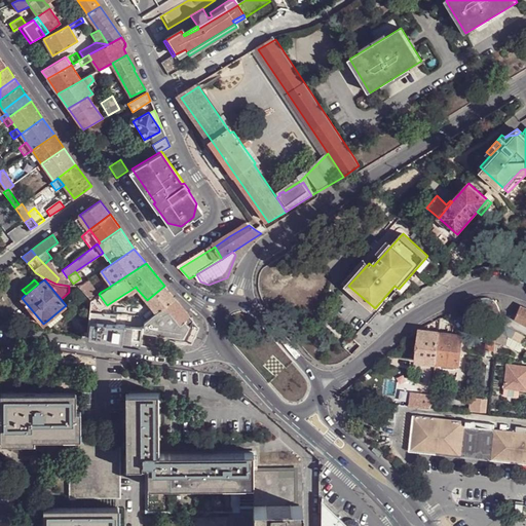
[(91,299),(99,294),(90,284),(88,279),(83,284),(78,285),(91,299)]
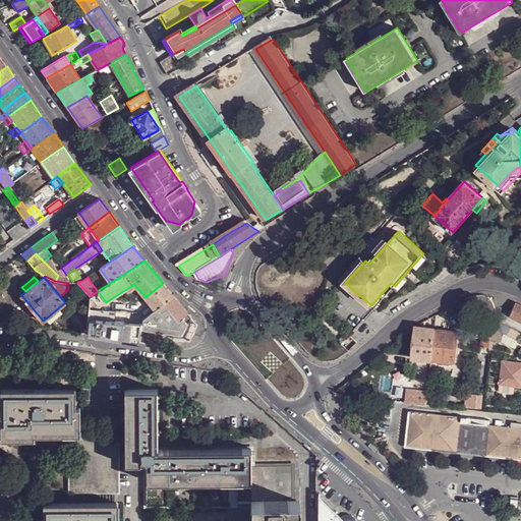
[(173,295),(163,283),(146,297),(155,309),(164,302),(173,295)]
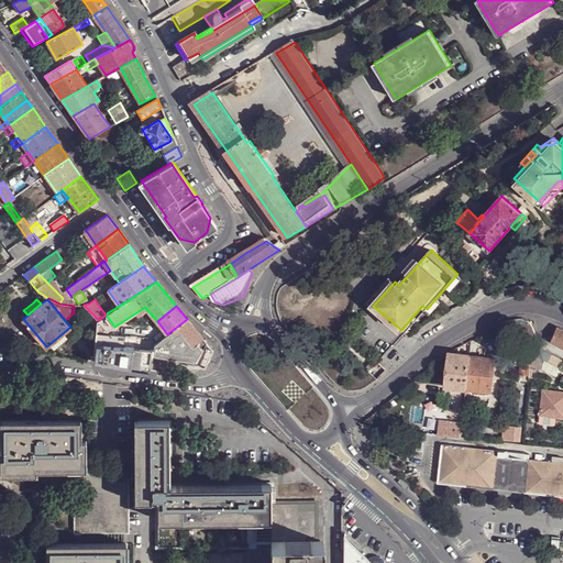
[(106,315),(98,320),(98,321),(108,331),(114,327),(106,315)]
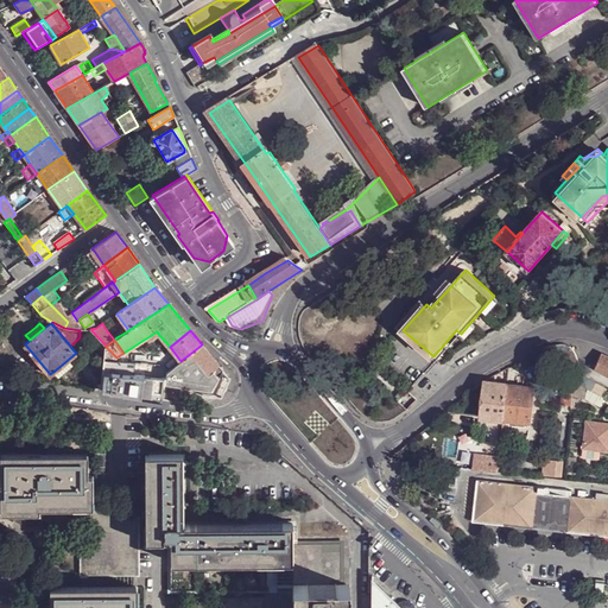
[(202,344),(191,353),(208,375),(220,366),(202,344)]
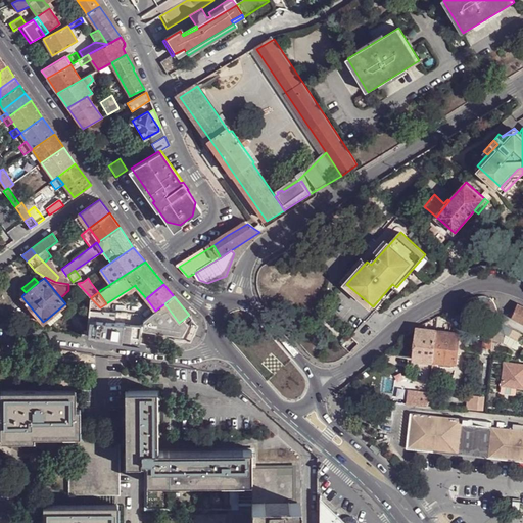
[(91,298),(90,311),(102,311),(100,307),(91,298)]
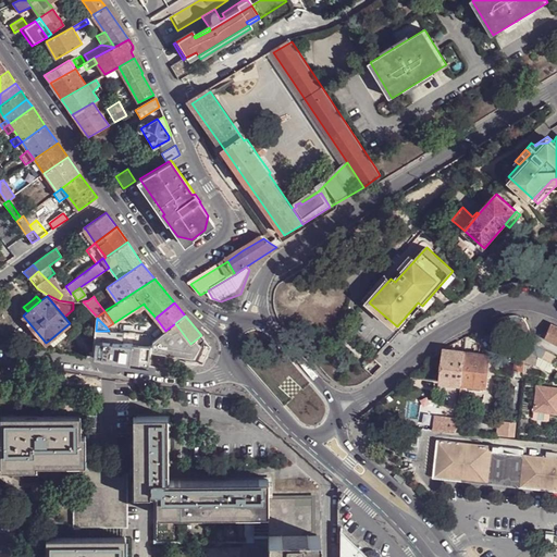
[(531,339),(523,319),(518,321),(525,342),(531,339)]
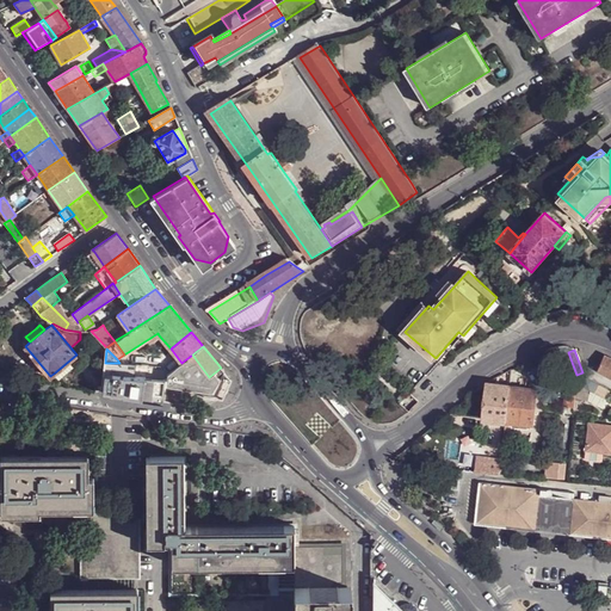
[(166,387),(211,393),(220,380),(215,374),(209,377),(192,355),(181,363),(167,376),(166,387)]
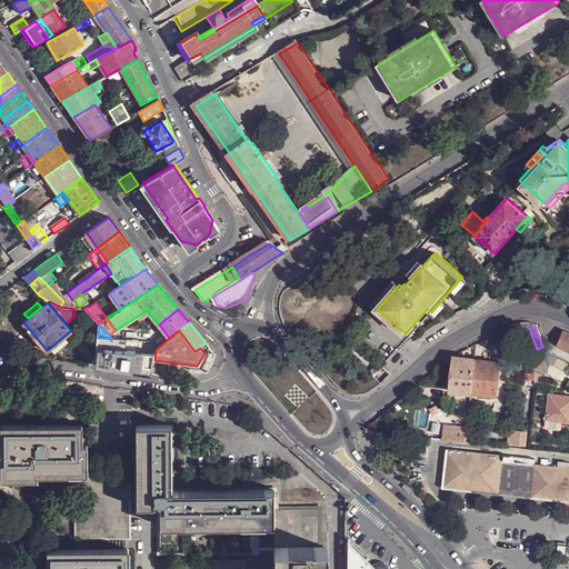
[(568,333),(562,330),(557,345),(568,349),(568,333)]
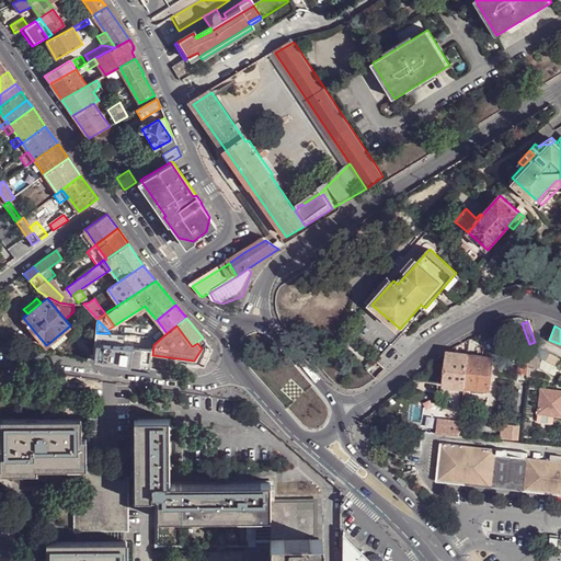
[(68,335),(64,331),(50,342),(54,347),(68,335)]
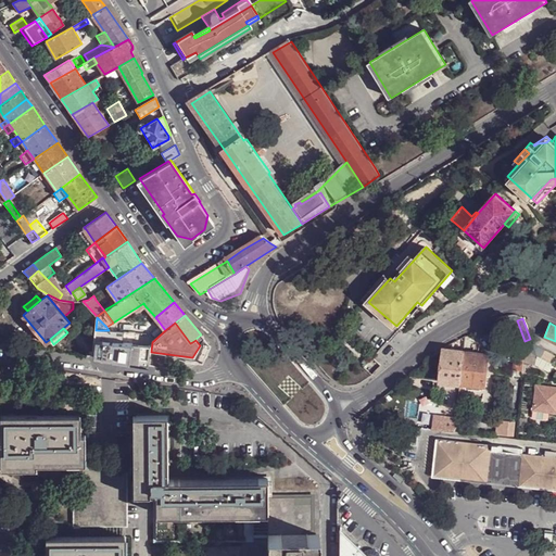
[(93,353),(100,354),(100,356),(146,363),(148,349),(121,345),(122,331),(110,331),(109,330),(96,330),(93,353)]
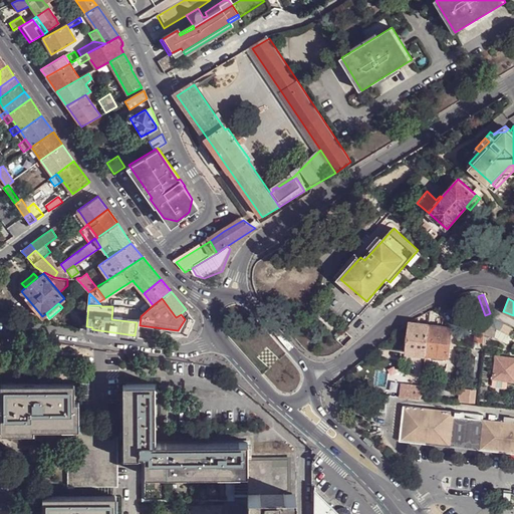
[(429,324),(411,322),(407,353),(425,354),(429,324)]
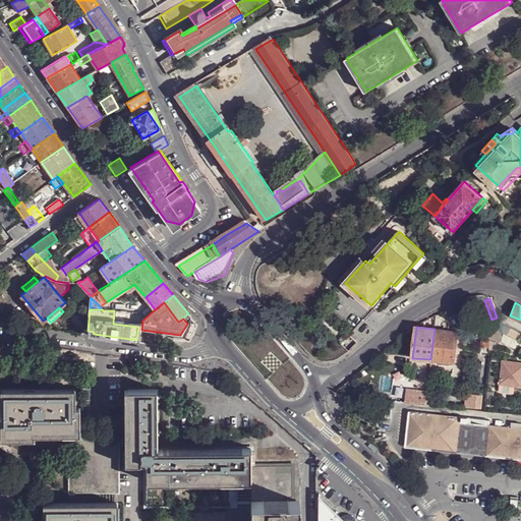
[(511,328),(507,334),(517,339),(520,332),(511,328)]
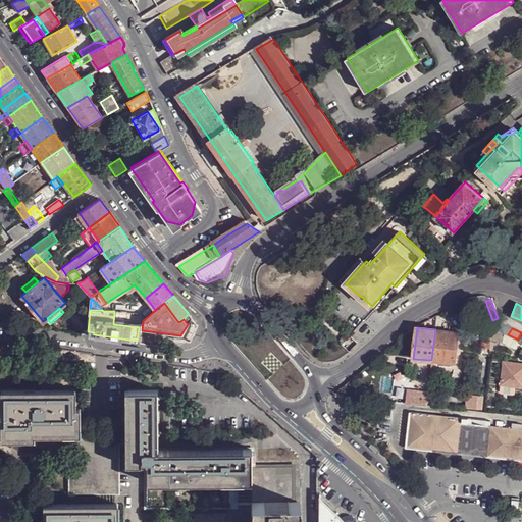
[(459,332),(435,329),(431,360),(432,361),(435,361),(455,363),(459,332)]
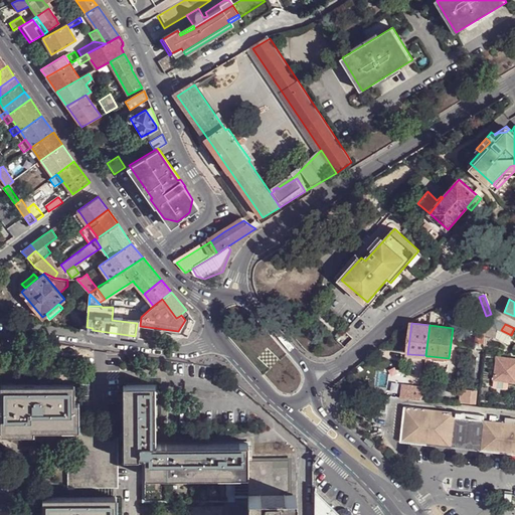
[(514,358),(497,356),(494,379),(514,381),(514,358)]
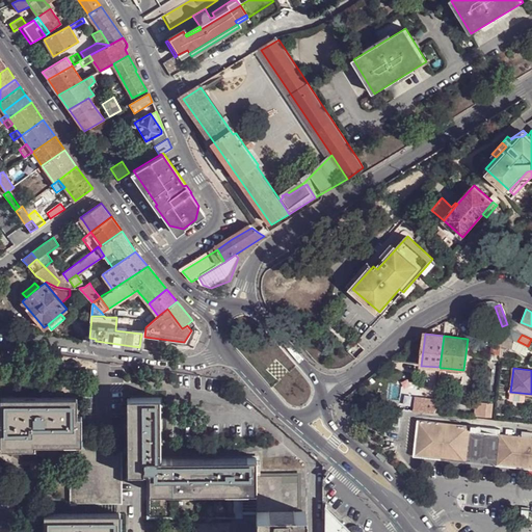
[(133,395),(134,471),(151,471),(152,455),(163,456),(162,395),(133,395)]
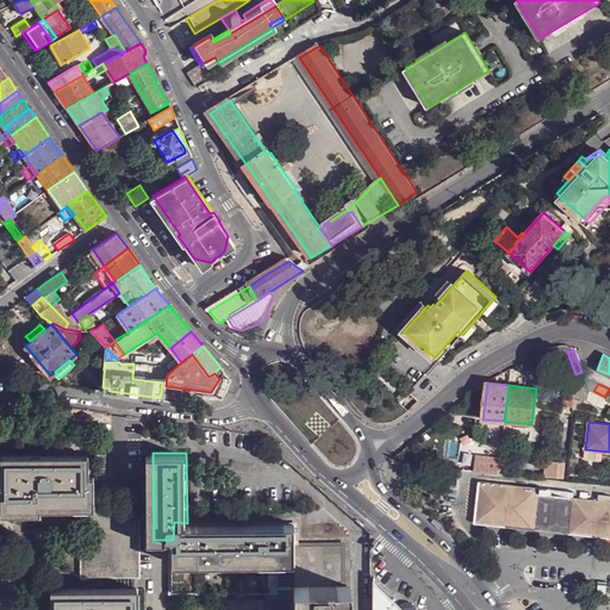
[(7,455),(8,509),(41,509),(41,504),(81,503),(93,503),(93,502),(93,481),(88,481),(88,454),(7,455)]
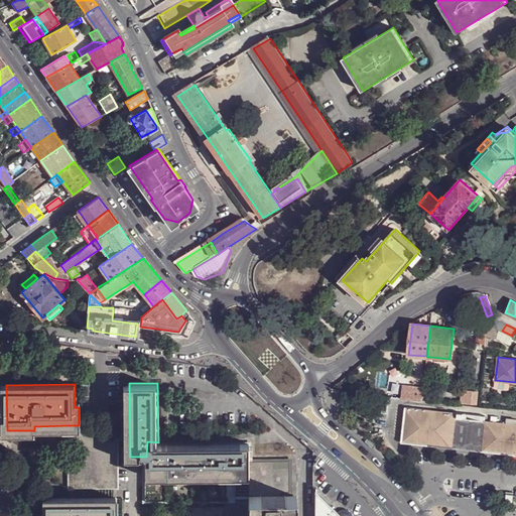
[(407,385),(403,384),(401,398),(411,399),(413,385),(407,385)]
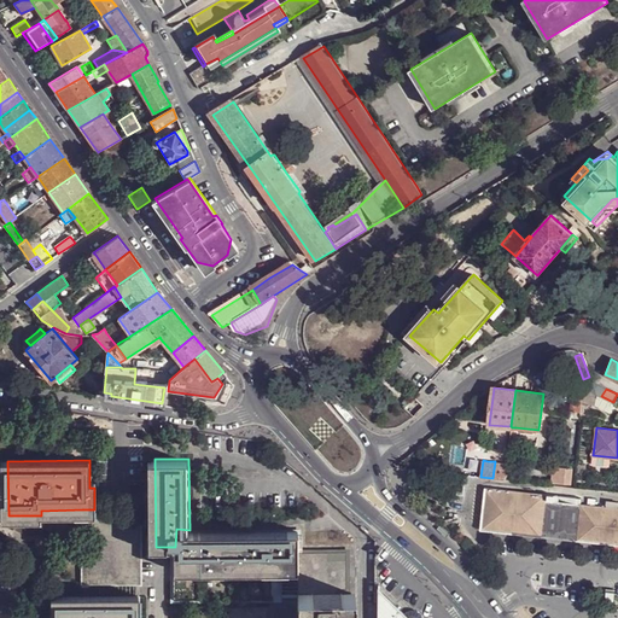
[(507,464),(495,461),(493,478),(506,479),(507,464)]
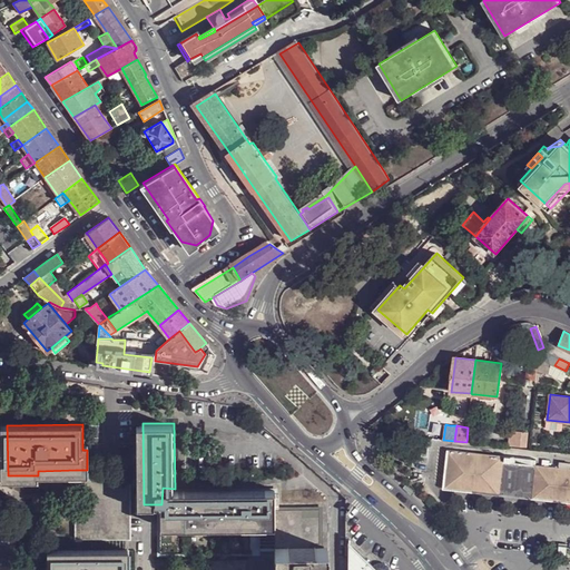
[(529,432),(509,431),(509,445),(528,448),(529,432)]
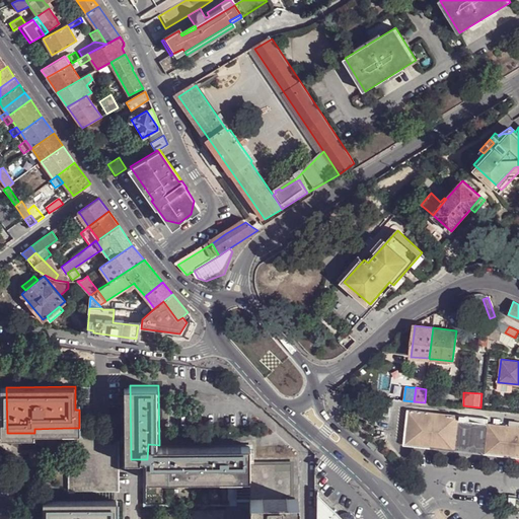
[(460,414),(409,410),(404,444),(518,456),(518,425),(460,419),(460,414)]
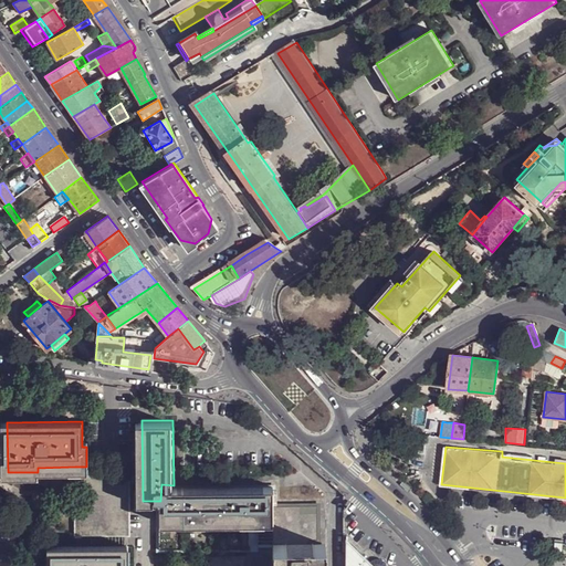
[(126,471),(83,472),(83,525),(127,524),(126,471)]
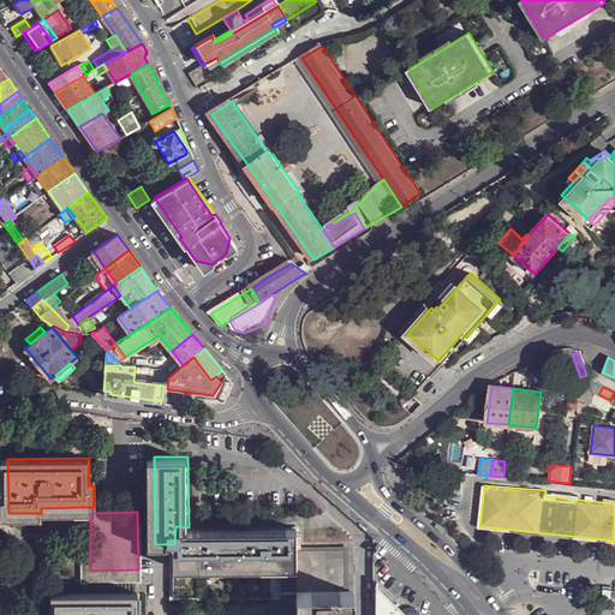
[(298,525),(189,527),(175,526),(174,544),(175,561),(274,560),(299,560),(300,545),(298,525)]
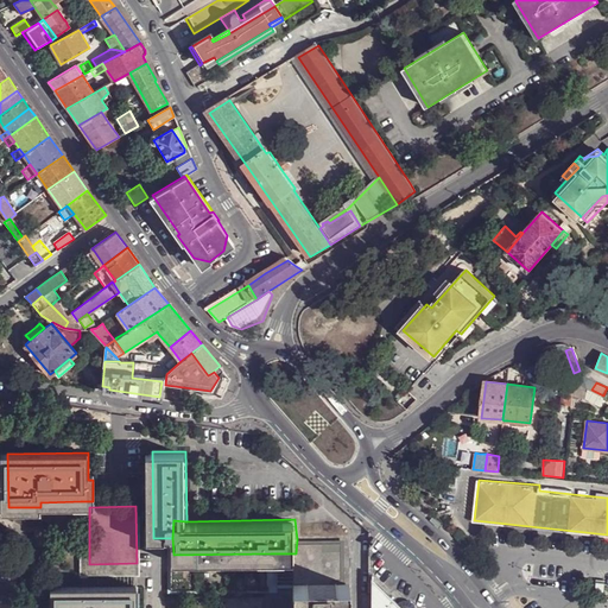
[(333,539),(297,539),(296,553),(297,581),(301,581),(344,580),(344,550),(344,539),(333,539)]
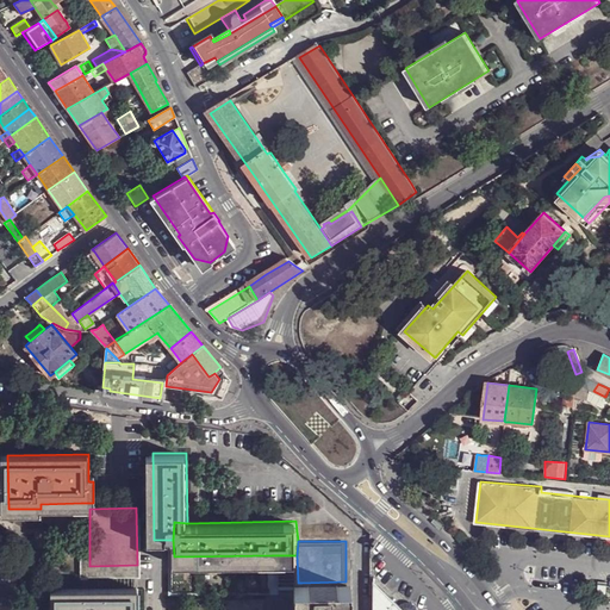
[(272,586),(272,555),(174,556),(174,587),(272,586)]
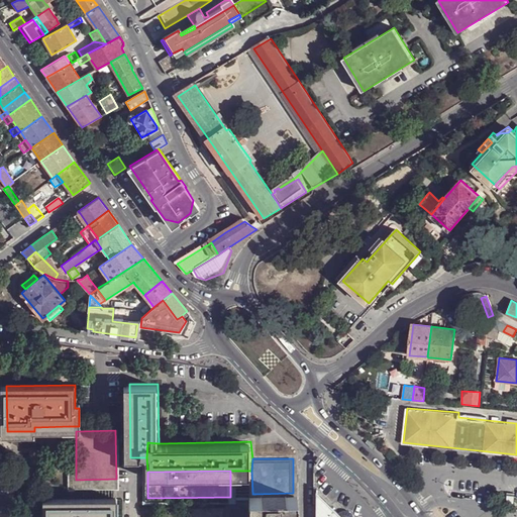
[(0,516),(13,516),(13,492),(0,491),(0,516)]
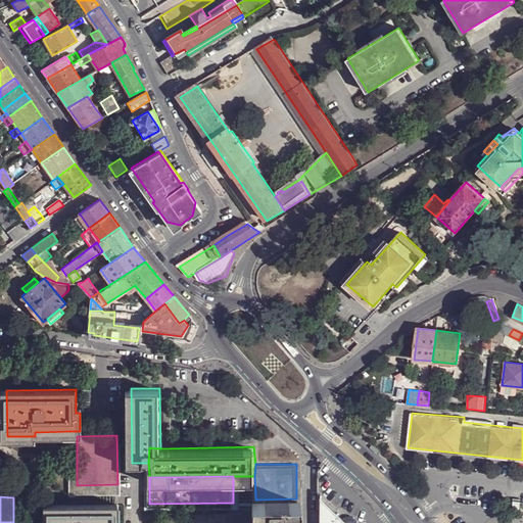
[(347,522),(323,496),(322,522),(347,522)]
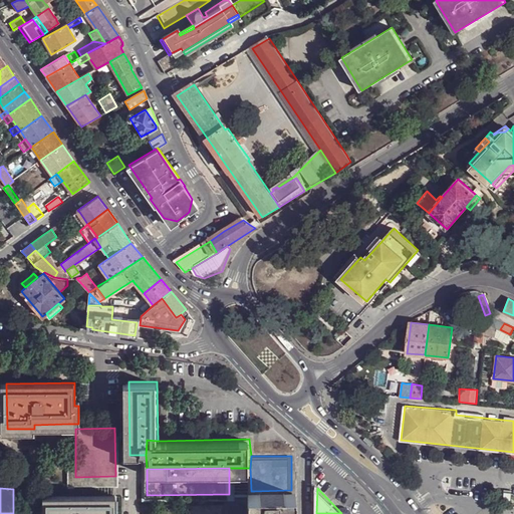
[(295,513),(295,491),(291,490),(254,491),(254,513),(295,513)]
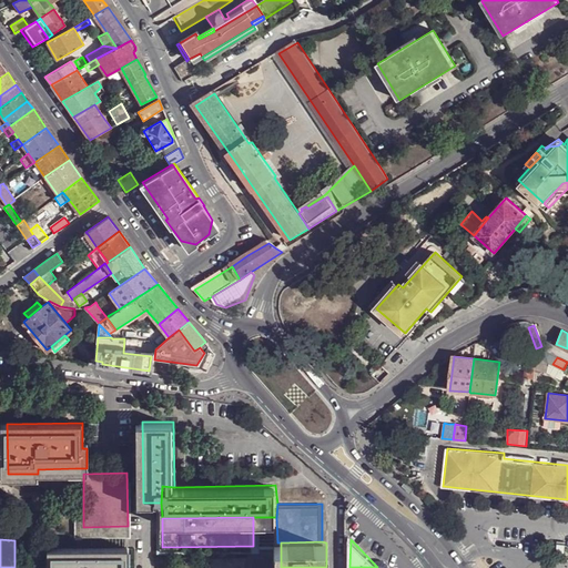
[(128,567),(128,547),(52,548),(52,567),(128,567)]
